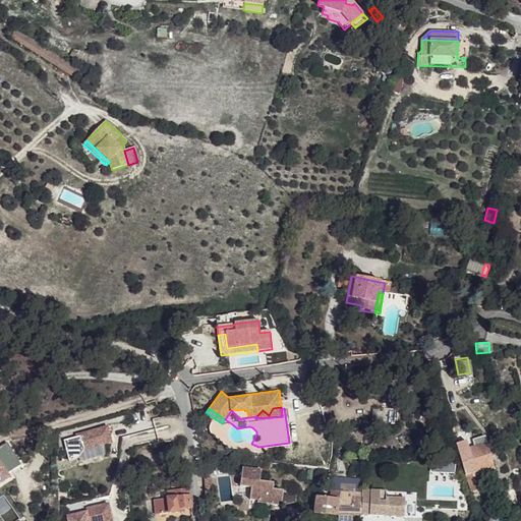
[(246,409),(231,410),(240,419),(248,417),(246,409)]
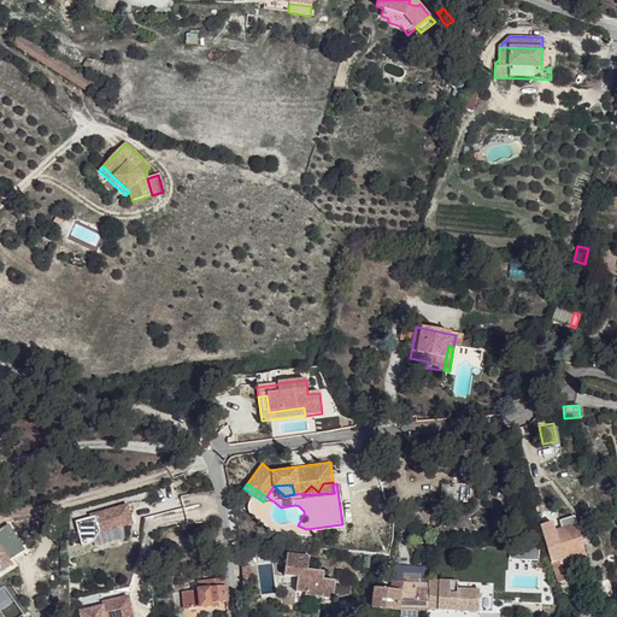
[(274,501),(266,497),(263,501),(252,494),(247,500),(247,505),(247,507),(247,511),(251,515),(269,529),(306,535),(306,529),(298,526),(295,524),(293,523),(288,522),(281,523),(278,523),(275,522),(272,521),(270,516),(269,511),(270,507),(274,501)]
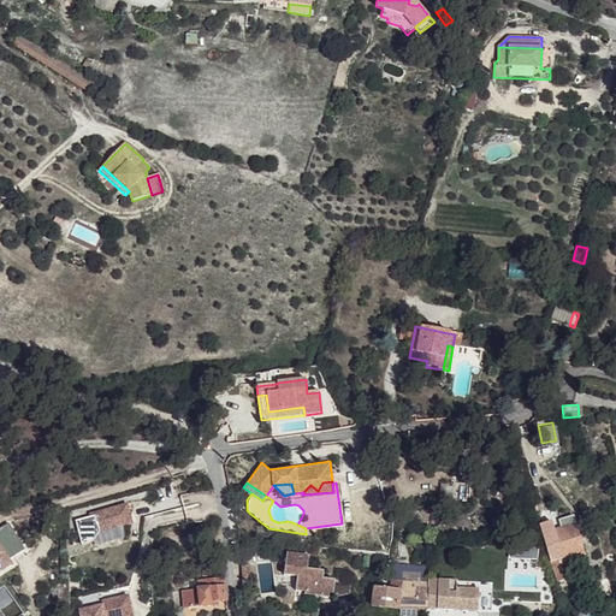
[(132,521),(128,502),(95,511),(96,514),(90,515),(76,520),(82,544),(94,540),(100,531),(132,521)]
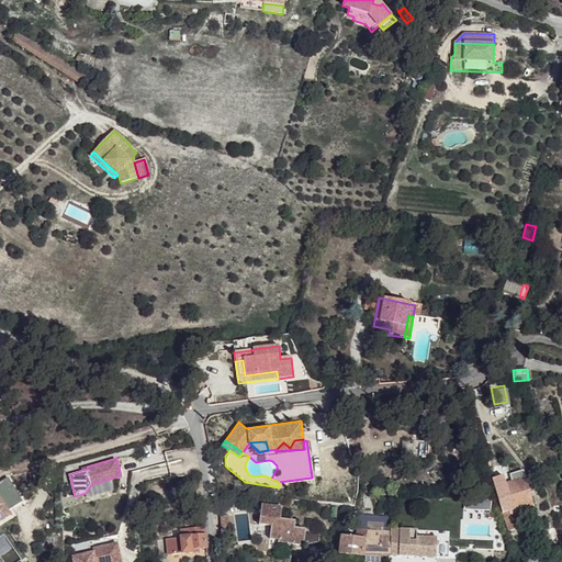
[(510,474),(513,482),(526,479),(524,471),(510,474)]
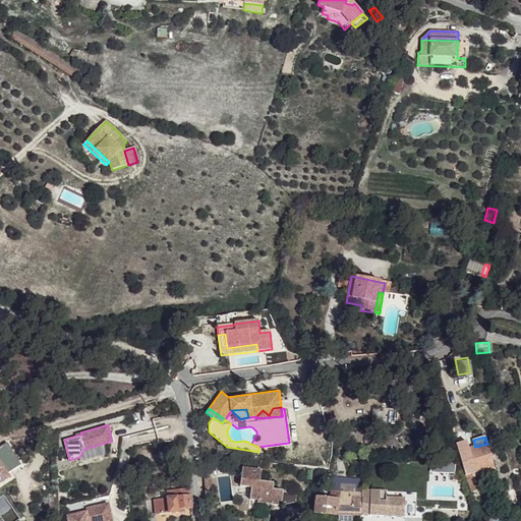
[(457,445),(459,452),(468,449),(466,441),(457,445)]
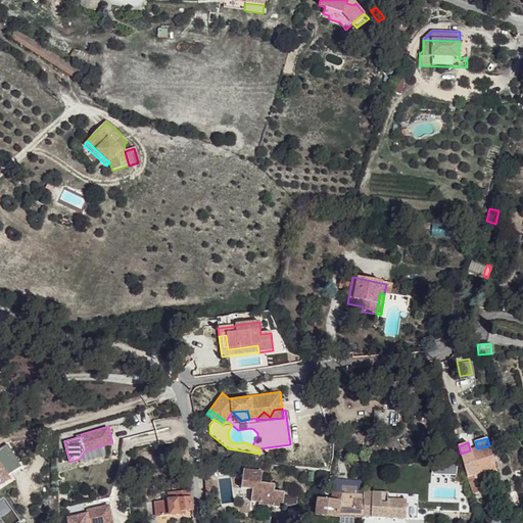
[(7,475),(21,467),(9,444),(0,449),(0,483),(1,482),(0,480),(0,476),(3,475),(5,476),(7,475)]
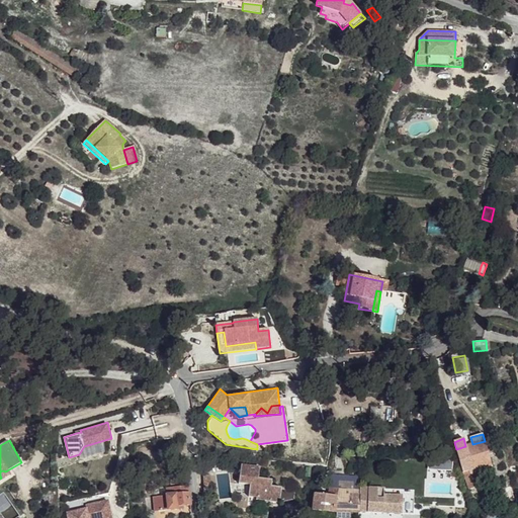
[(472,444),(465,446),(472,469),(492,464),(485,441),(472,444)]
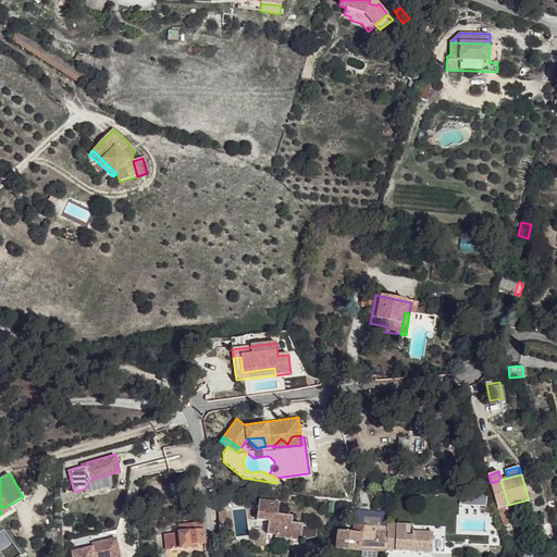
[(500,480),(491,483),(498,508),(503,507),(508,505),(500,480)]
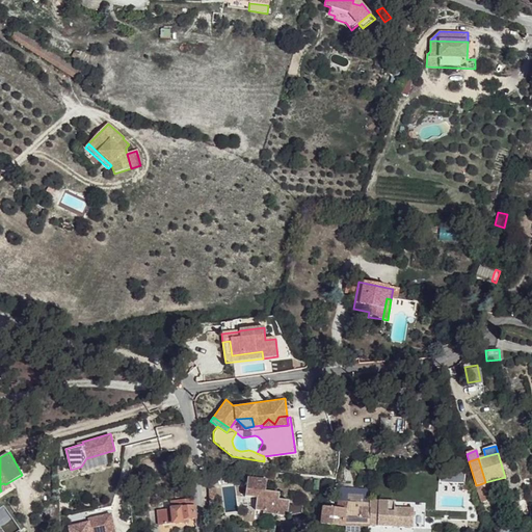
[(267,479),(248,477),(245,497),(257,498),(256,510),(264,511),(278,512),(278,511),(288,512),(288,516),(302,513),(304,504),(290,502),(290,501),(280,500),(281,493),(266,491),(267,479)]
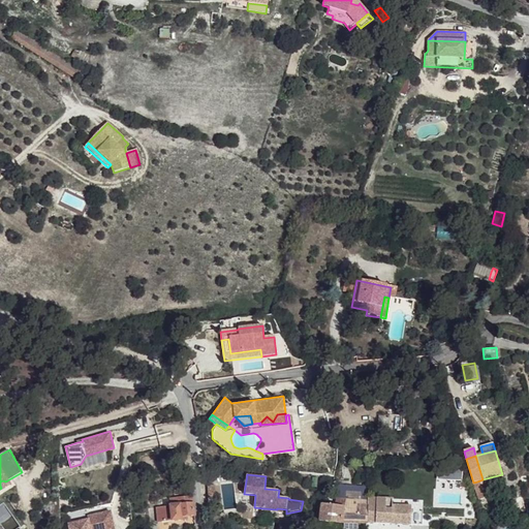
[(477,481),(479,487),(503,480),(502,474),(483,479),(477,481)]
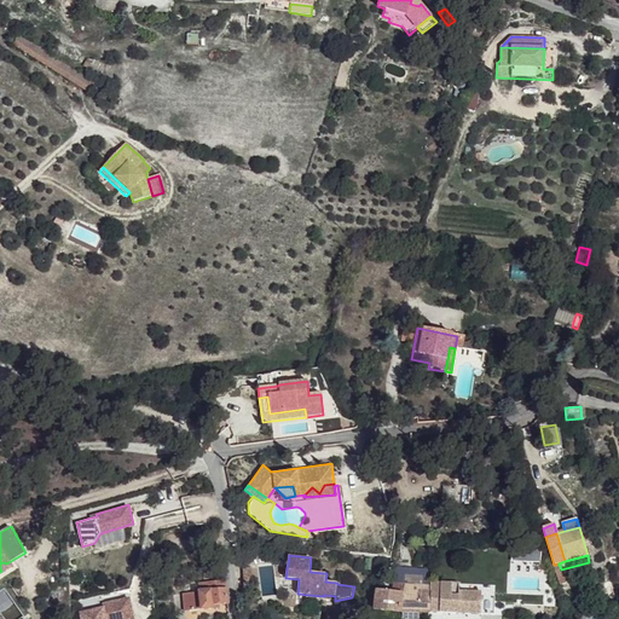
[(554,565),(561,585),(566,584),(561,570),(559,563),(554,565)]
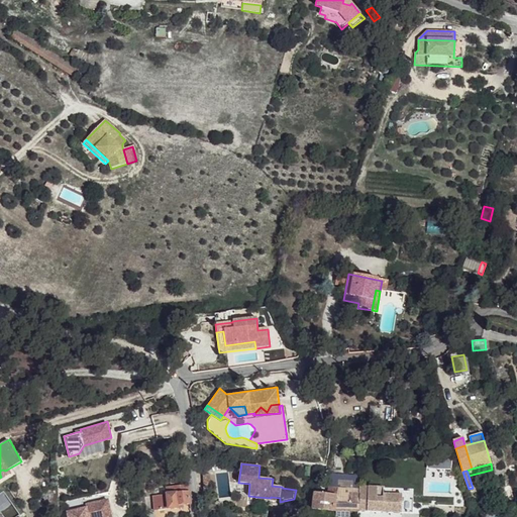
[(208,473),(203,473),(204,489),(211,489),(211,474),(208,474),(208,473)]
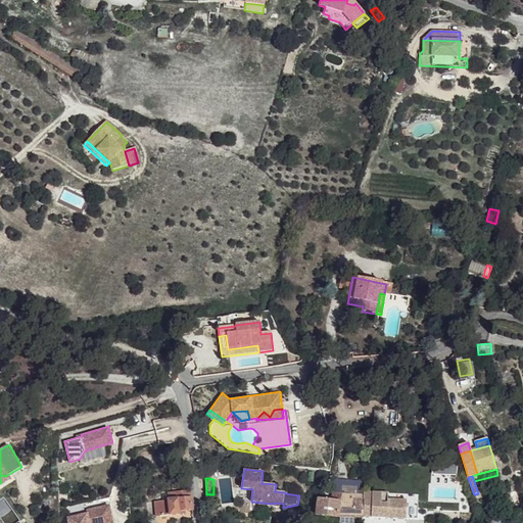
[(333,489),(332,492),(342,494),(343,494),(343,486),(343,485),(333,485),(333,489)]
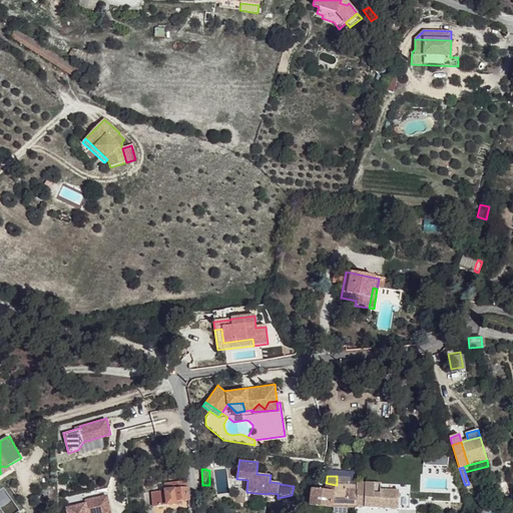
[(357,478),(337,477),(337,485),(351,485),(351,487),(351,489),(357,490),(357,478)]
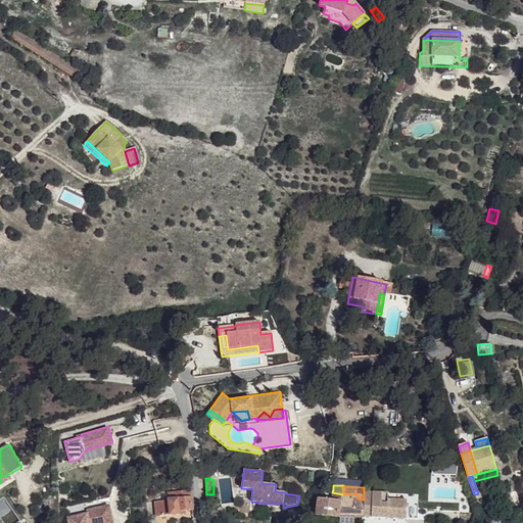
[(324,488),(323,496),(327,497),(327,496),(332,496),(332,492),(333,489),(325,488),(324,488)]
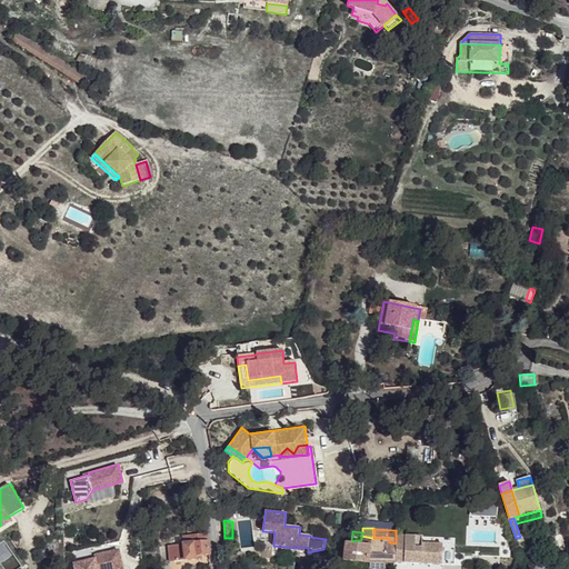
[(209,556),(207,533),(190,535),(190,542),(172,543),(173,560),(196,559),(195,556),(202,556),(209,556)]
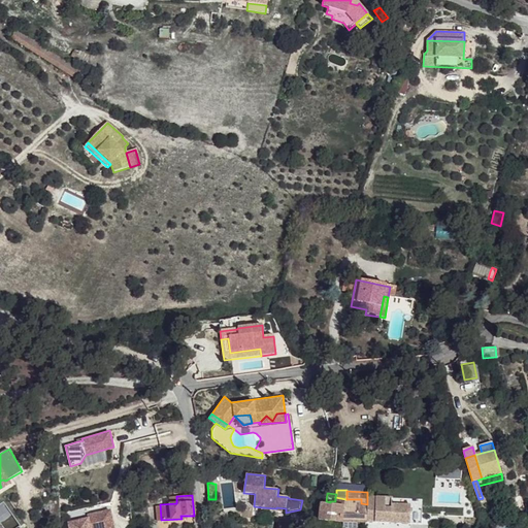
[(345,499),(335,497),(335,501),(334,505),(343,506),(344,506),(345,499)]
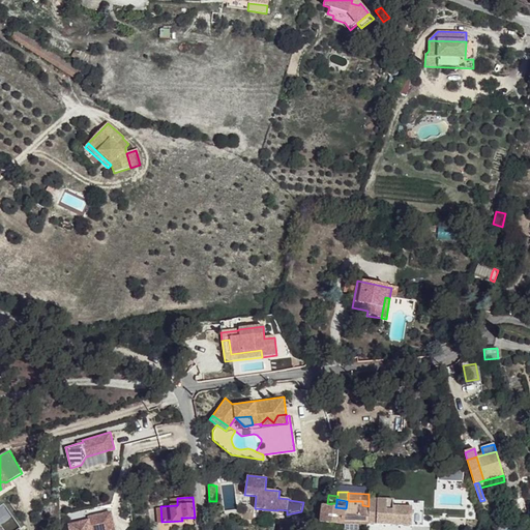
[(424,526),(425,501),(370,499),(370,503),(370,506),(369,524),(424,526)]
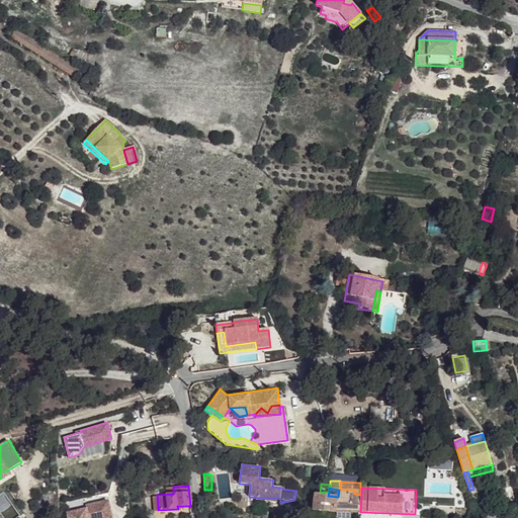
[(338,497),(337,497),(335,511),(338,511),(338,516),(352,517),(352,512),(359,512),(360,512),(361,495),(360,495),(354,494),(354,492),(354,490),(340,490),(339,490),(338,497)]
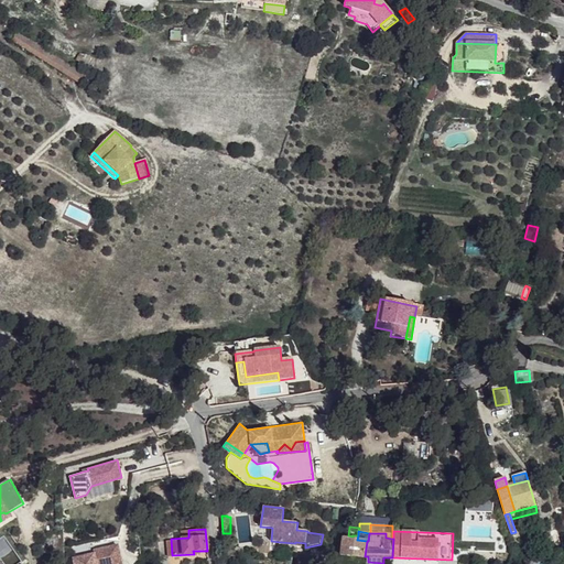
[(365,556),(367,541),(357,540),(353,540),(343,539),(340,555),(365,557),(365,556)]
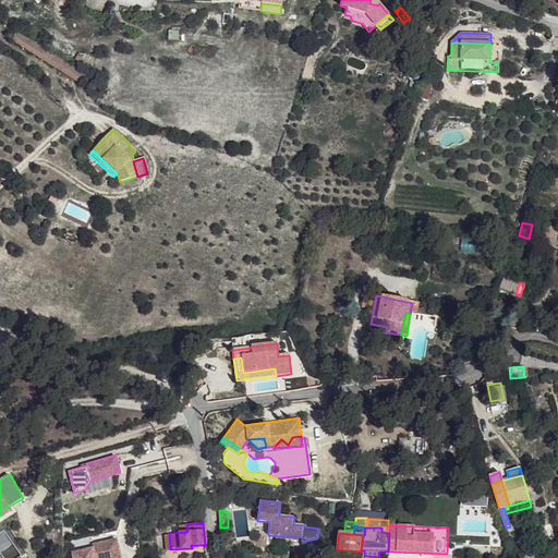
[(118,557),(114,542),(91,546),(91,549),(70,554),(71,557),(118,557)]
